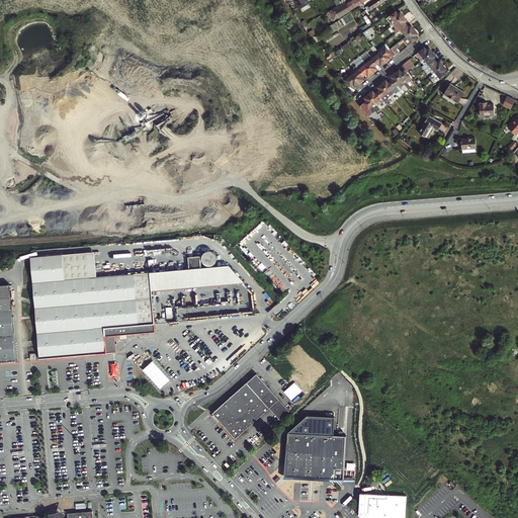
[(308,0),(293,0),(296,3),(300,9),(310,3),(308,0)]
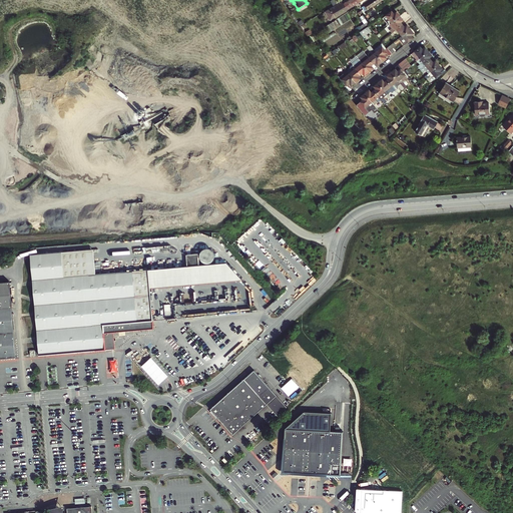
[(358,0),(349,0),(344,3),(348,10),(360,2),(358,0)]
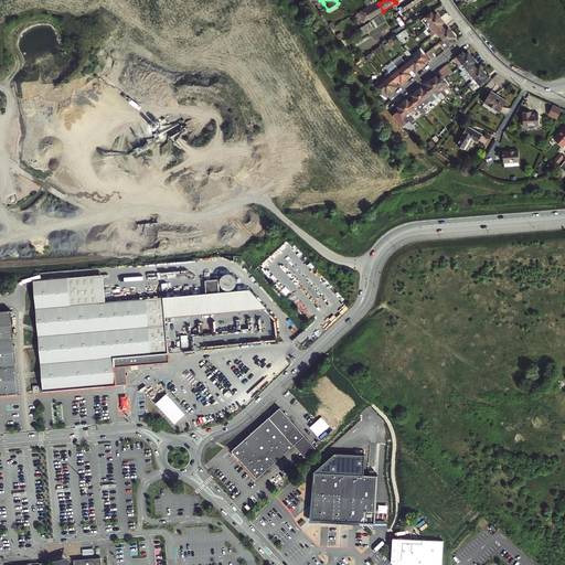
[(409,0),(407,2),(401,7),(404,10),(405,11),(422,0),(420,0),(409,0)]
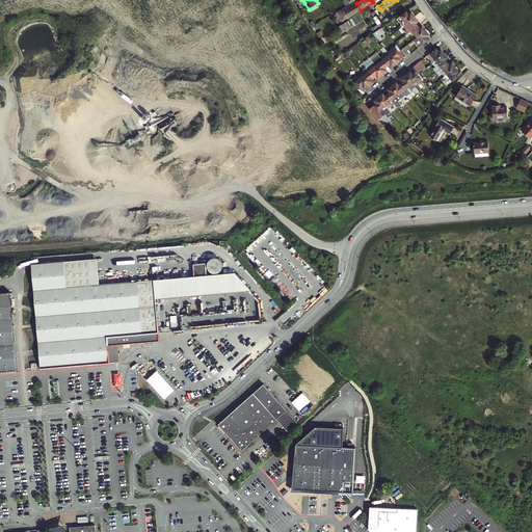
[(347,18),(361,10),(356,3),(355,1),(353,2),(351,3),(351,4),(335,14),(341,22),(346,19),(346,20),(348,19),(347,18)]
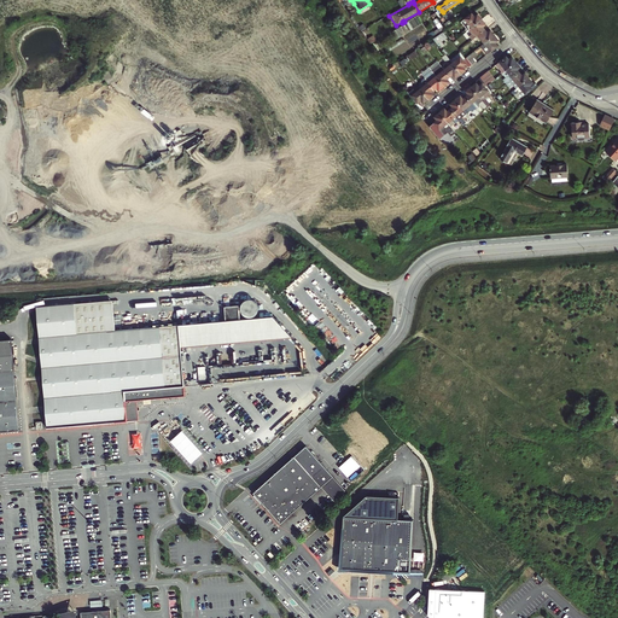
[(470,27),(471,28),(482,19),(478,15),(476,17),(472,13),(466,18),(472,25),(470,27)]
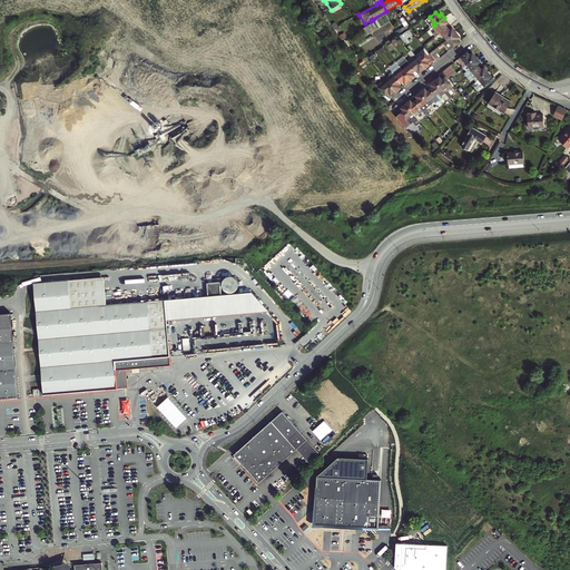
[(448,22),(444,18),(434,26),(432,28),(438,36),(442,32),(448,28),(445,25),(448,22)]
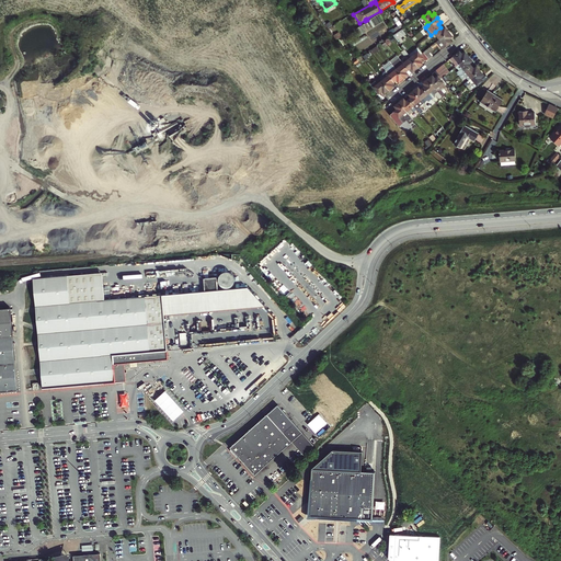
[(402,27),(392,34),(396,38),(405,32),(402,27)]
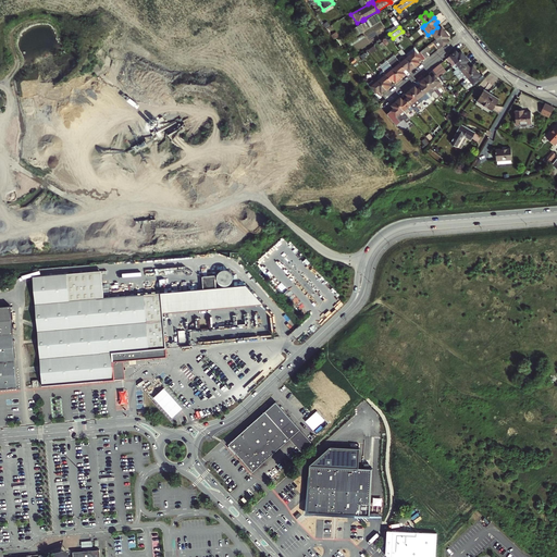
[(435,38),(436,39),(446,32),(443,27),(440,29),(437,27),(432,32),(436,37),(435,38)]
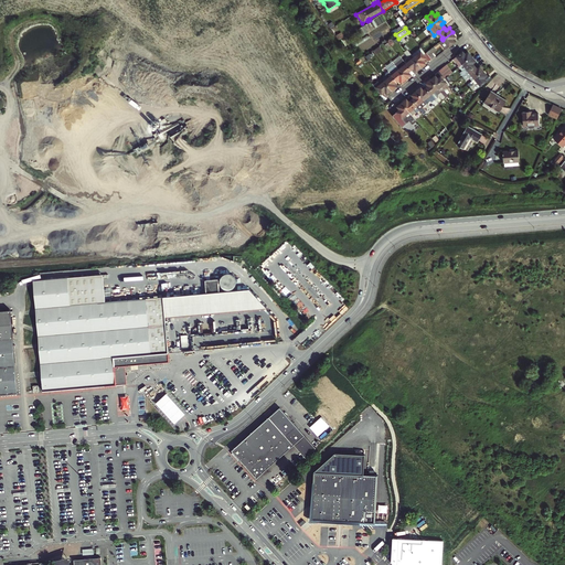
[(452,32),(443,40),(441,41),(447,49),(456,42),(454,39),(456,36),(452,32)]
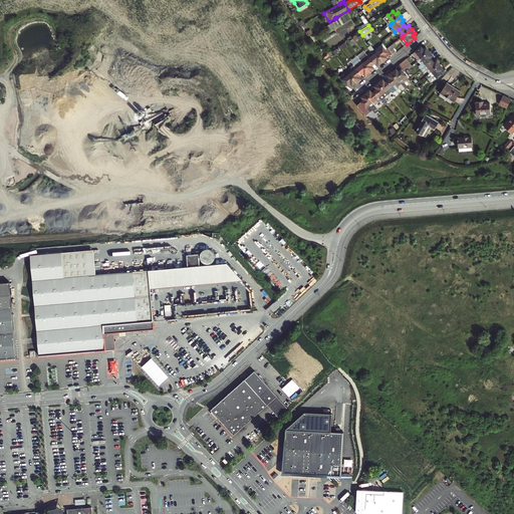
[(370,57),(374,63),(377,61),(378,63),(383,60),(376,52),(375,51),(374,49),(369,43),(368,42),(366,44),(371,51),(372,50),(373,52),(374,52),(375,53),(370,57)]
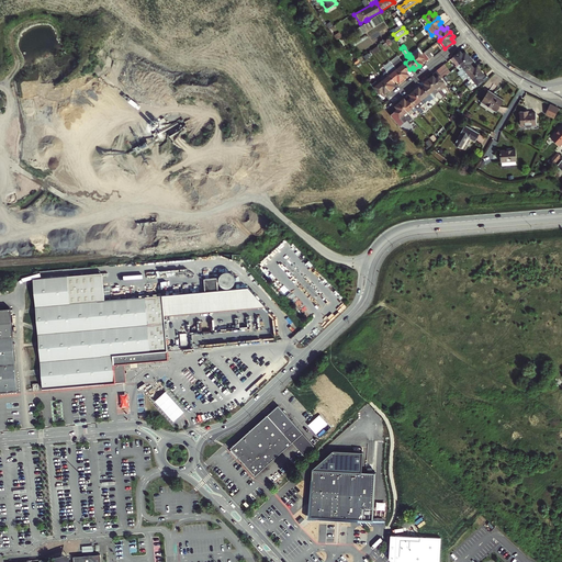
[(425,52),(429,58),(433,55),(430,53),(435,49),(433,46),(425,52)]
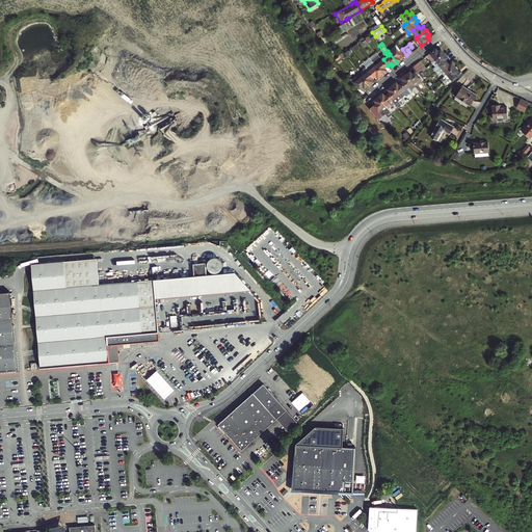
[(432,63),(433,62),(445,53),(442,49),(439,51),(436,48),(428,55),(432,60),(431,61),(432,63)]
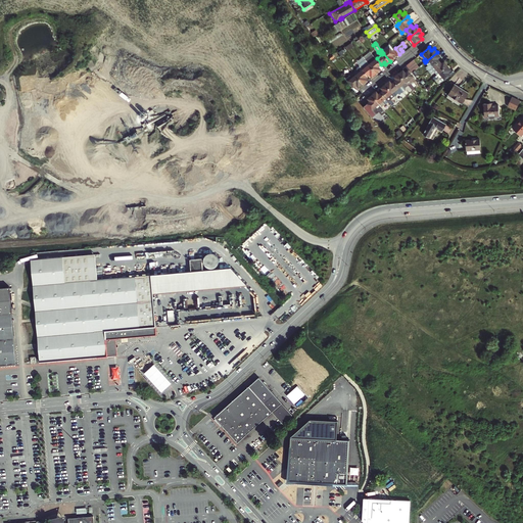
[(383,53),(390,61),(394,58),(392,55),(395,53),(397,56),(398,55),(394,49),(392,50),(390,48),(384,52),(383,53)]
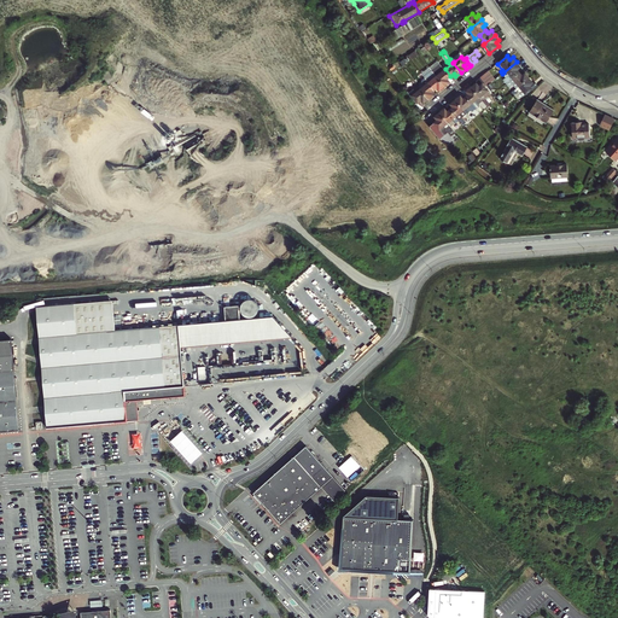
[(505,81),(506,83),(514,77),(520,73),(518,69),(520,66),(517,62),(503,73),(508,79),(505,81)]
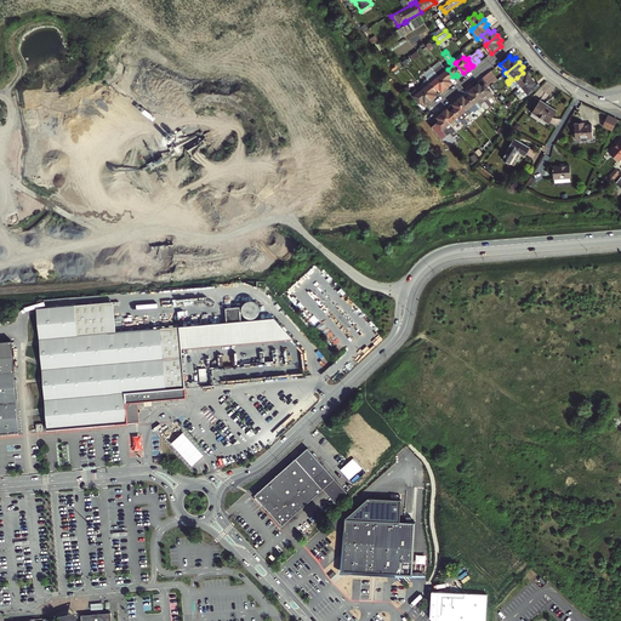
[(440,75),(439,77),(446,86),(451,81),(449,79),(453,77),(448,69),(440,75)]
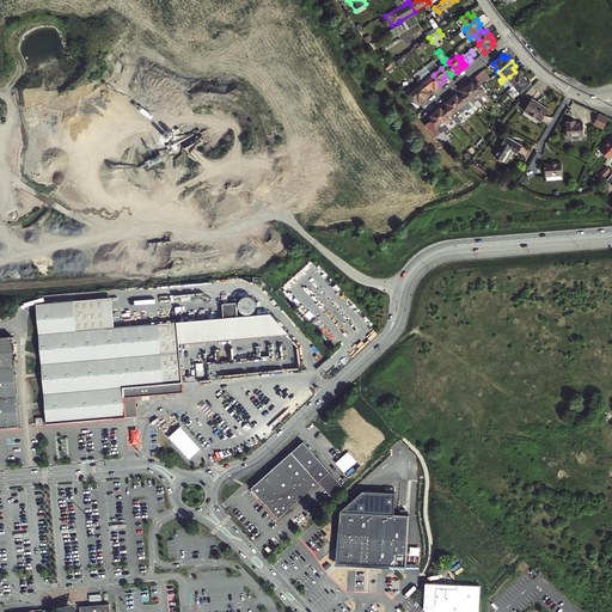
[(422,77),(430,87),(434,85),(435,89),(440,85),(433,75),(428,69),(421,75),(422,77)]
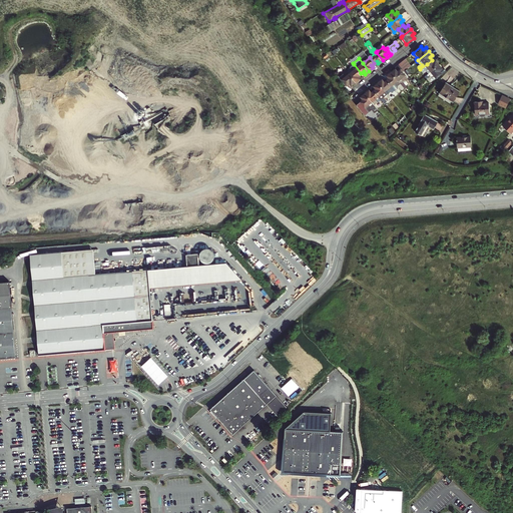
[(406,58),(399,64),(403,69),(404,70),(405,71),(408,68),(411,65),(406,58)]
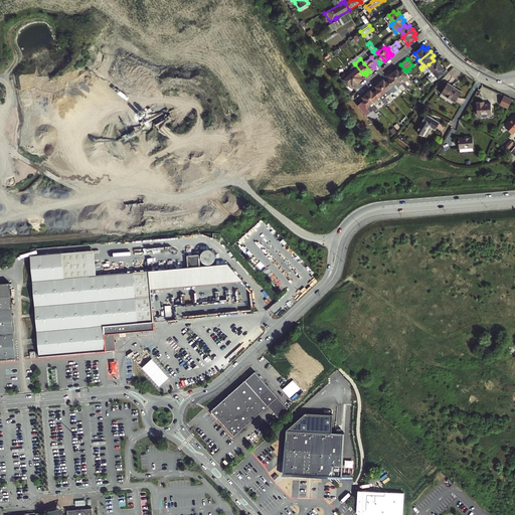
[(432,71),(433,72),(442,65),(438,60),(436,62),(434,60),(428,64),(433,70),(432,71)]
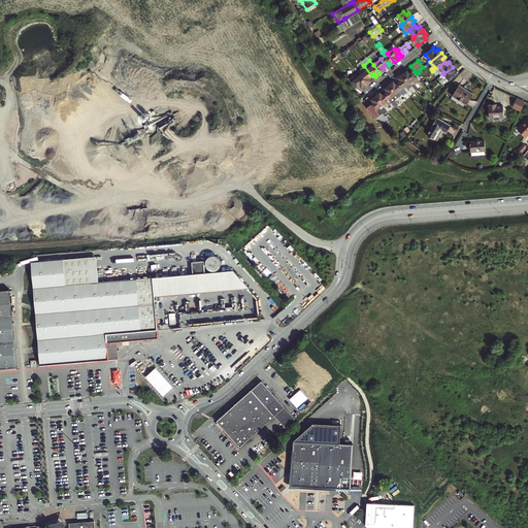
[(360,75),(366,84),(370,80),(368,77),(371,75),(364,66),(360,69),(363,72),(360,75)]
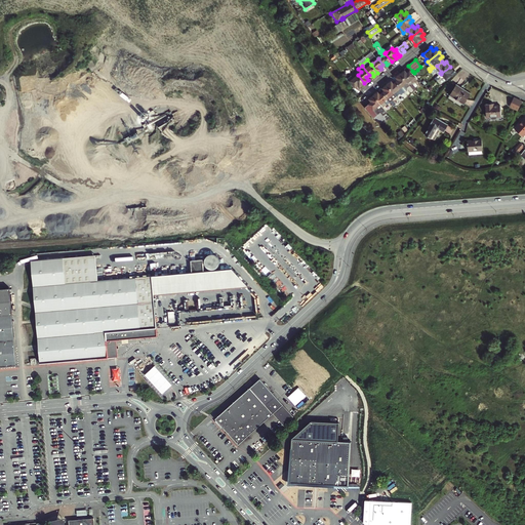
[(414,89),(416,92),(418,91),(412,83),(417,80),(414,77),(411,73),(413,72),(412,71),(408,66),(405,69),(406,71),(405,71),(401,74),(414,89)]
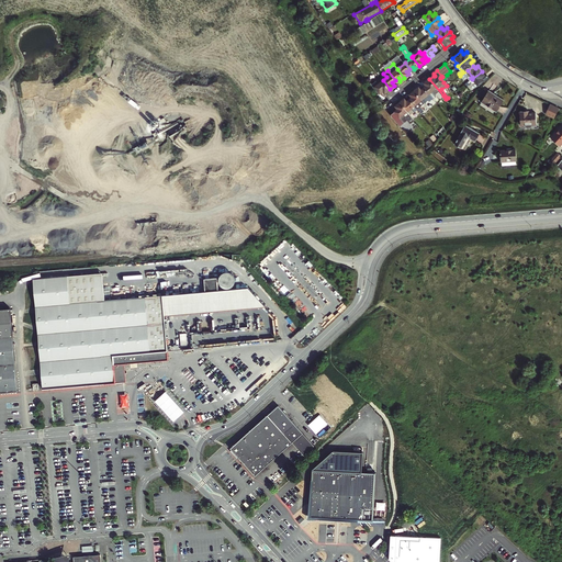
[(483,81),(484,82),(489,78),(486,76),(483,79),(482,77),(485,75),(482,71),(472,79),(470,80),(469,80),(474,88),(483,81)]
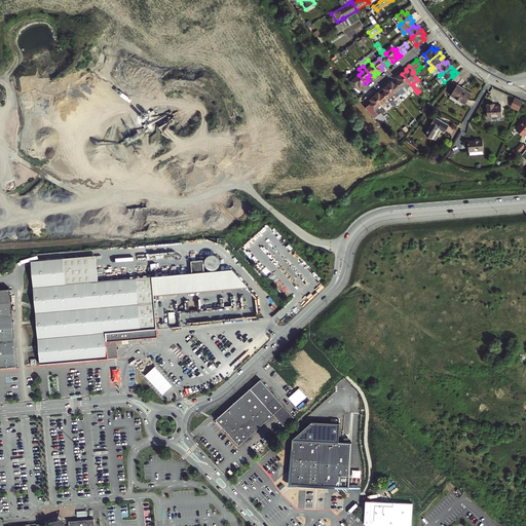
[(348,78),(346,80),(353,88),(359,84),(361,86),(365,83),(359,75),(355,72),(348,78)]
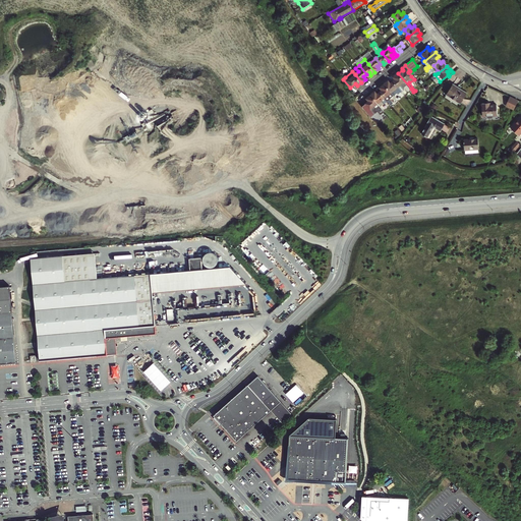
[(411,89),(398,73),(394,76),(396,79),(393,81),(398,87),(404,82),(406,85),(405,87),(408,91),(411,89)]
